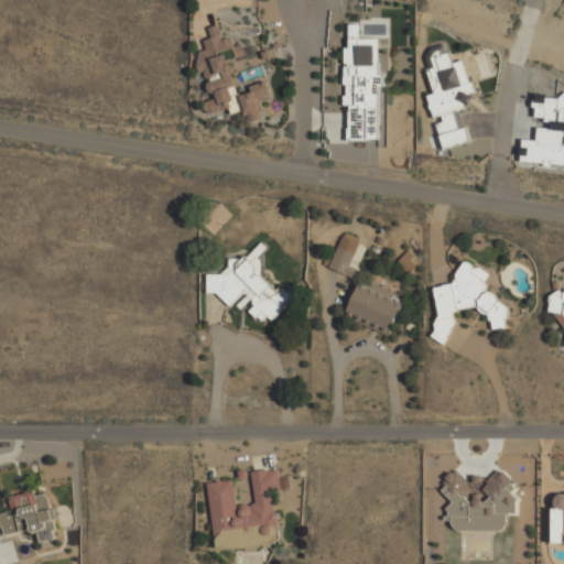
[(348,140),(380,140),(380,75),(379,75),(379,38),(359,38),(359,23),(349,23),(349,49),(344,49),(344,106),(348,106),(348,140)]
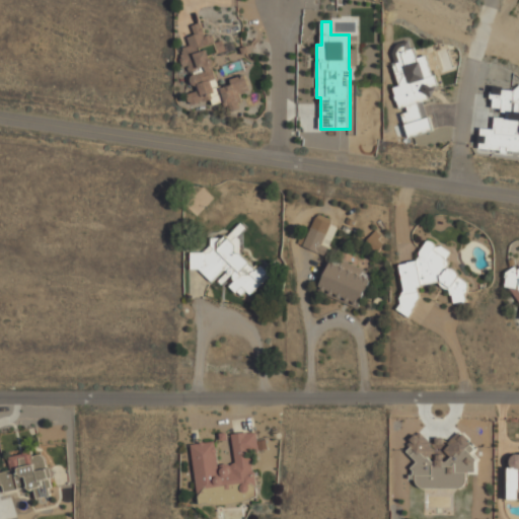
[(219,85),(207,51),(199,49),(215,43),(213,36),(205,34),(200,22),(192,25),(195,34),(187,38),(190,45),(183,47),(181,56),(188,71),(194,72),(192,79),(196,91),(188,94),(192,105),(211,98),(214,105),(218,103),(230,106),(231,110),(237,108),(241,93),(249,90),(244,74),(231,79),(229,87),(219,85)]
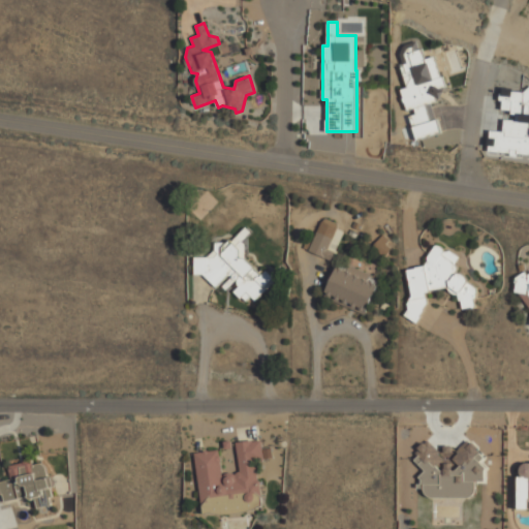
[(332,260),(345,228),(322,219),(309,251),(332,260)]
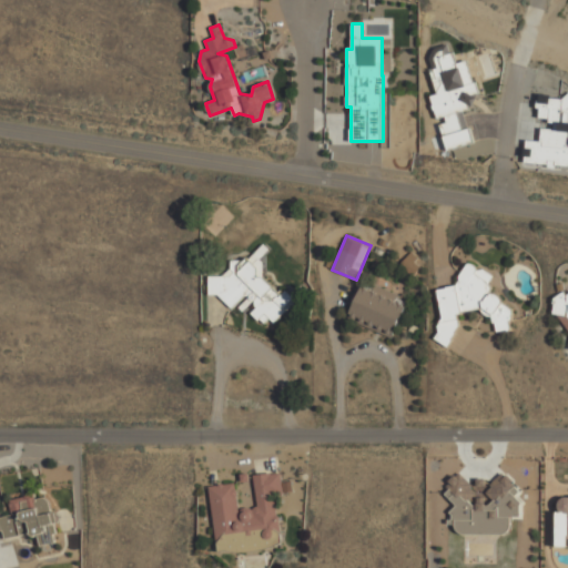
[(261,275),(265,271),(266,246),(263,243),(246,261),(231,260),(231,267),(223,276),(210,275),(209,294),(219,295),(233,308),(245,295),(254,304),(253,316),(257,320),(275,321),(295,300),(285,290),(281,294),(261,275)]
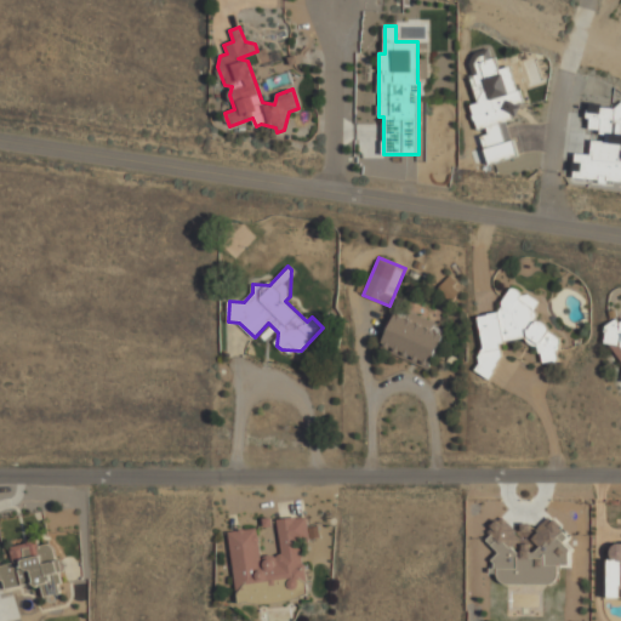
[(477,317),(484,346),(478,358),(479,363),(474,371),(490,379),(501,354),(499,343),(520,339),(539,347),(542,363),(558,360),(556,351),(562,339),(548,332),(547,324),(537,319),(535,311),(540,301),(527,294),(510,286),(499,312),(477,317)]
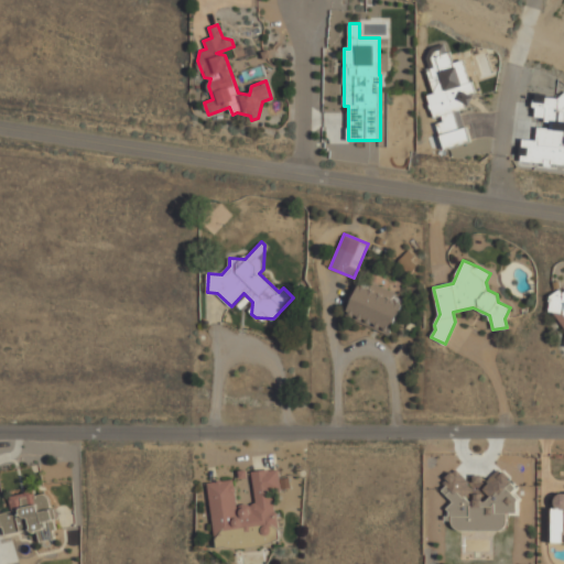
[(370,288),(358,283),(345,316),(390,335),(405,297),(371,284),(370,288)]
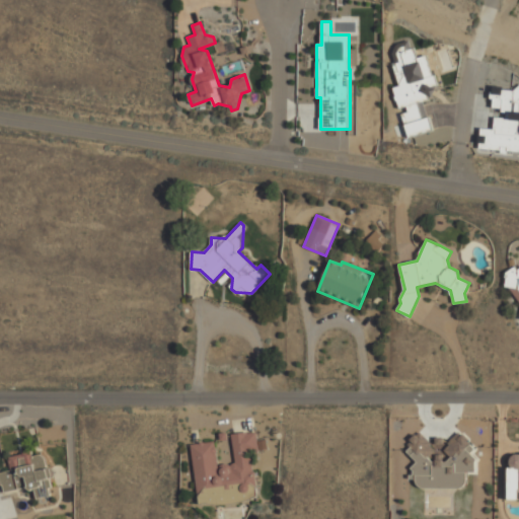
[(518,268),(518,270),(516,266),(501,275),(518,303),(518,268)]
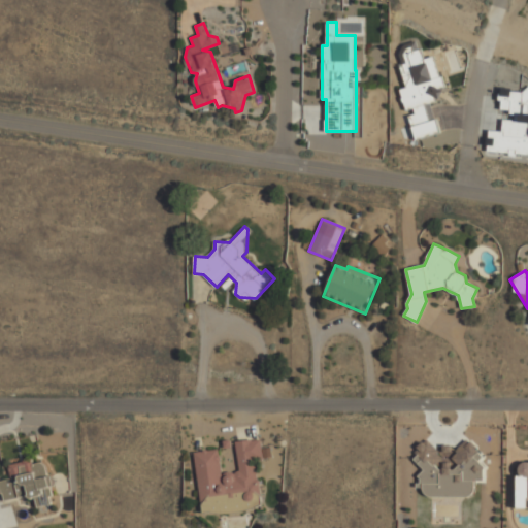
[(410,455),(426,438),(446,454),(463,436),(484,454),(486,485),(414,485),(410,455)]
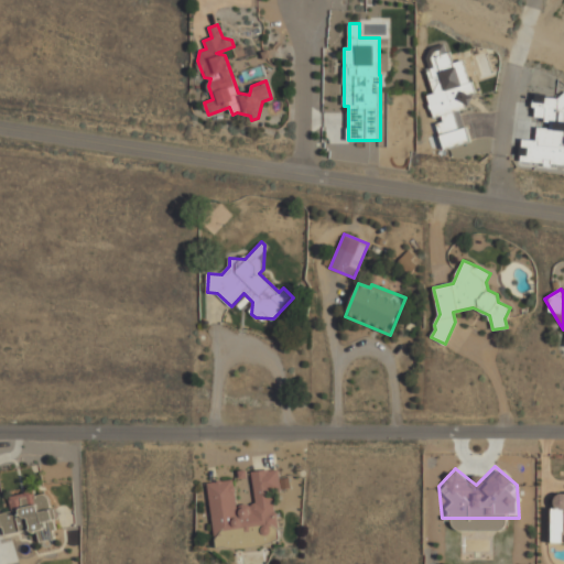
[(207,483),(217,537),(284,523),(274,470),(207,483)]
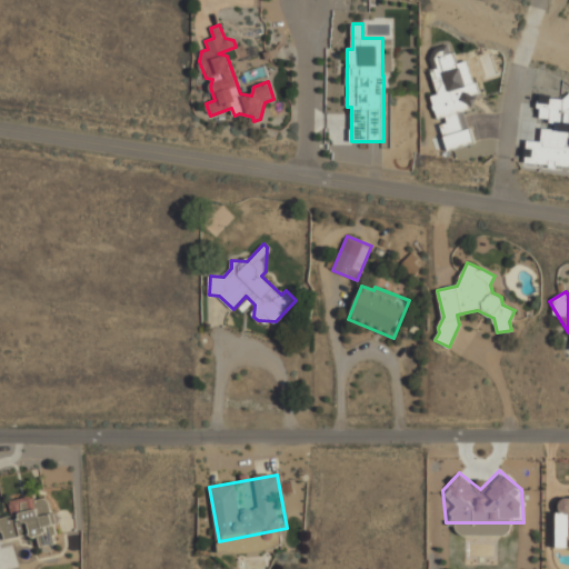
[(0,519),(0,510),(57,496),(68,539),(9,555),(0,519)]
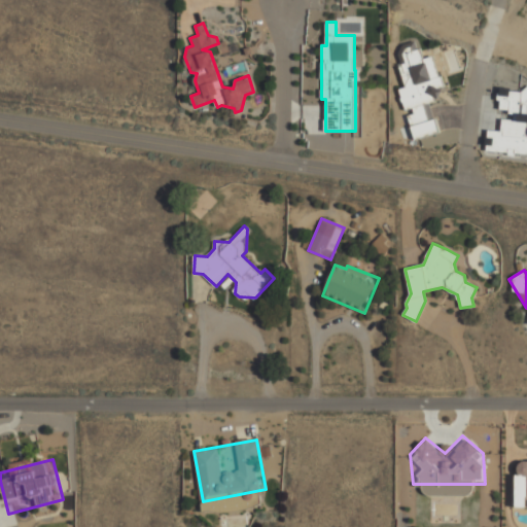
[(517,507),(526,506),(526,460),(517,461),(517,507)]
